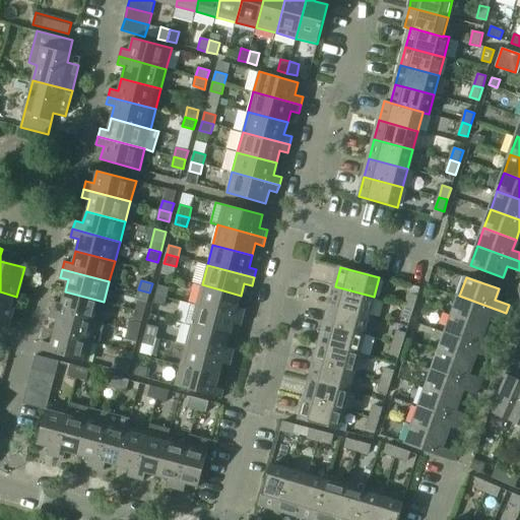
[(158,284),(155,294),(168,297),(170,287),(158,284)]
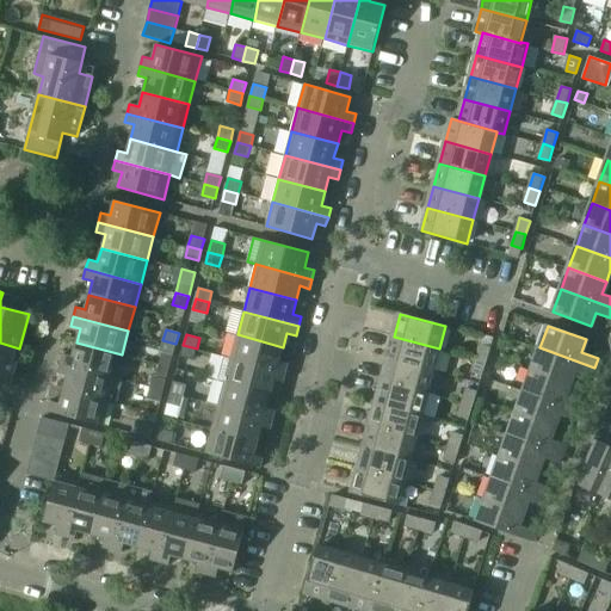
[(238,334),(230,358),(287,372),(289,363),(279,360),(283,347),(238,334)]
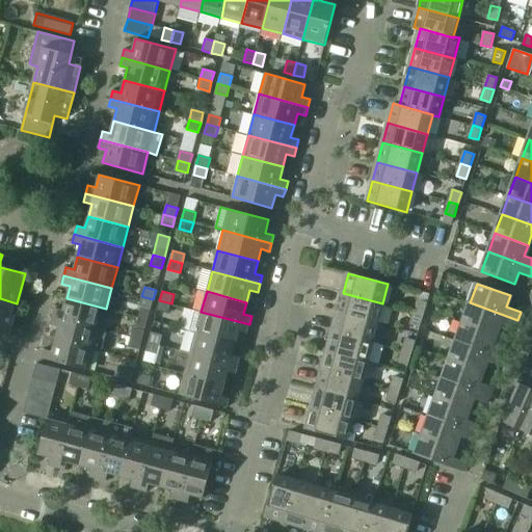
[(343,293),(338,312),(377,323),(382,303),(343,293)]
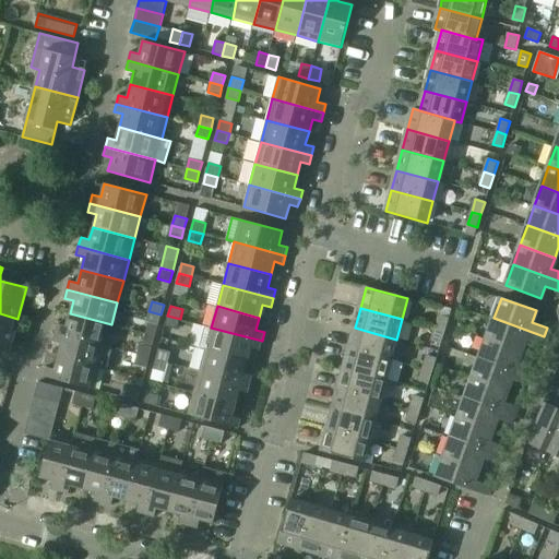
[(161,314),(149,311),(146,321),(158,324),(161,314)]
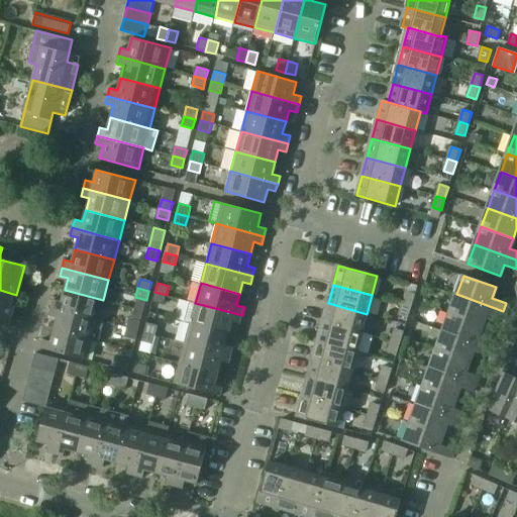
[(16,295),(0,290),(0,322),(8,325),(13,307),(10,306),(12,297),(16,298),(16,295)]
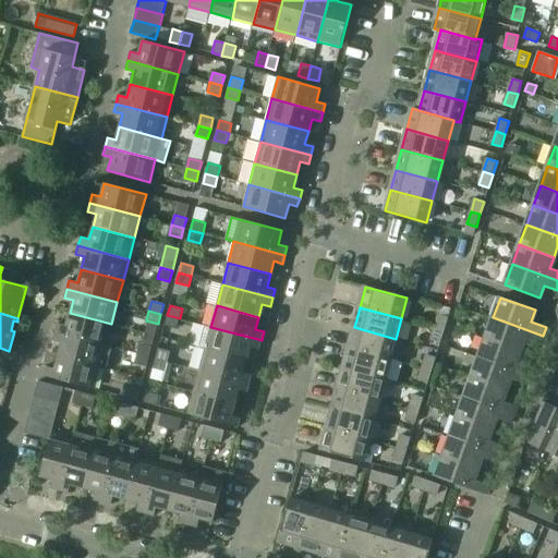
[(58,323),(55,331),(106,344),(111,324),(70,313),(65,325),(58,323)]
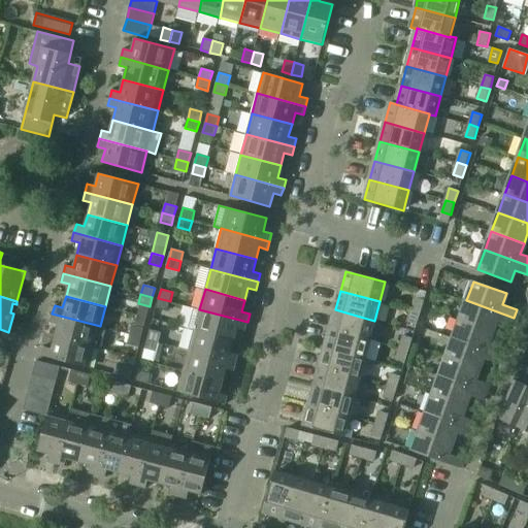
[(415,297),(411,309),(421,312),(424,300),(415,297)]
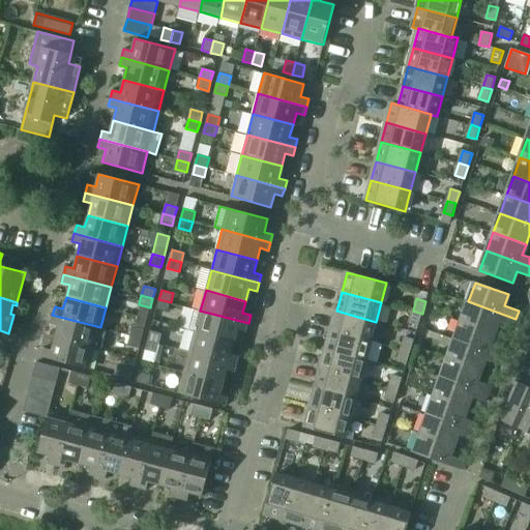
[(171,302),(158,299),(156,310),(168,313),(171,302)]
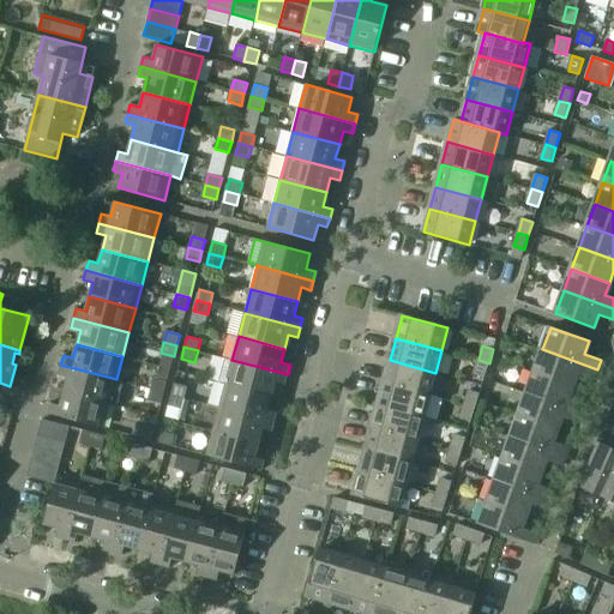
[(542,349),(534,372),(573,385),(577,373),(594,379),(597,369),(542,349)]
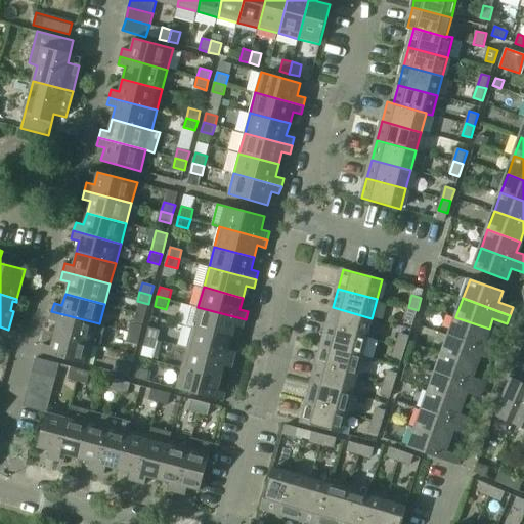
[(191,305),(186,325),(192,328),(232,338),(235,325),(244,328),(246,319),(198,307),(191,305)]
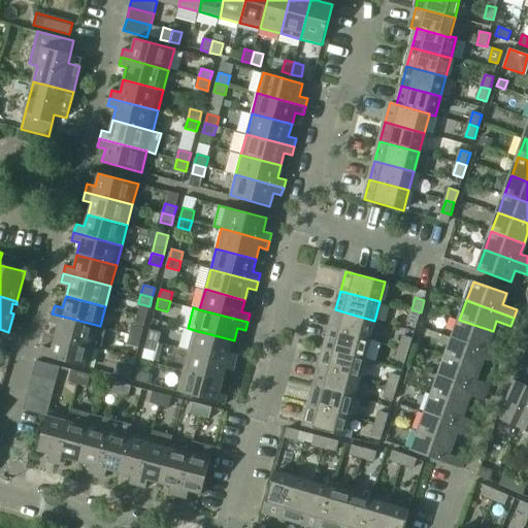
[(335,309),(330,329),(369,339),(374,321),(335,309)]
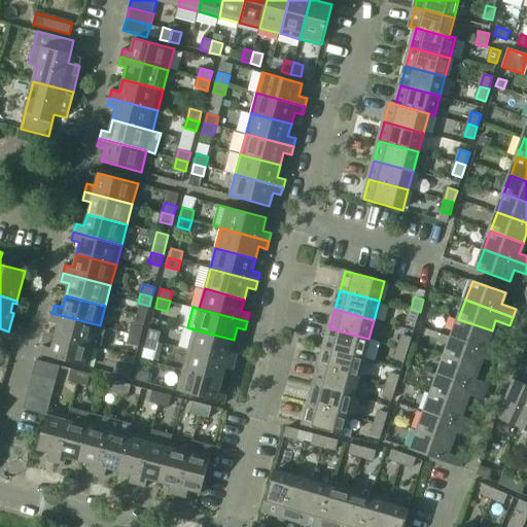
[(420,312),(411,309),(407,321),(416,323),(420,312)]
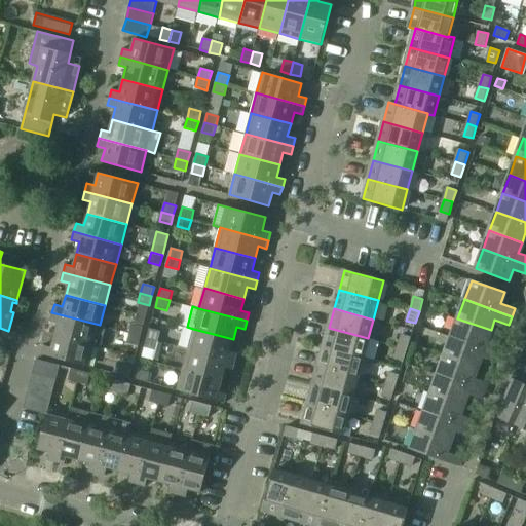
[(51,312),(49,321),(58,323),(54,335),(94,345),(99,347),(105,327),(100,325),(51,312)]
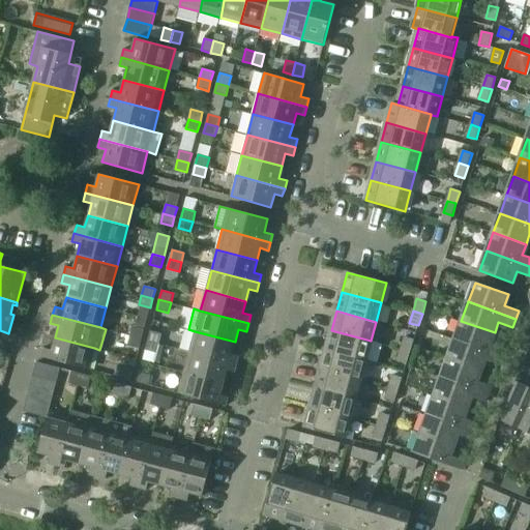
[(461,321),(454,340),(502,356),(505,348),(491,343),(495,332),(461,321)]
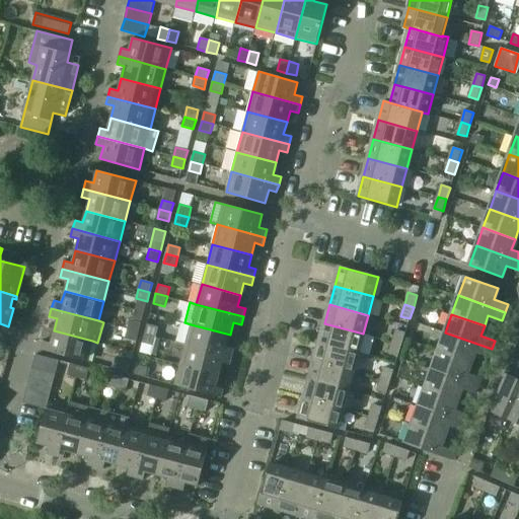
[(130,319),(128,328),(139,331),(141,322),(130,319)]
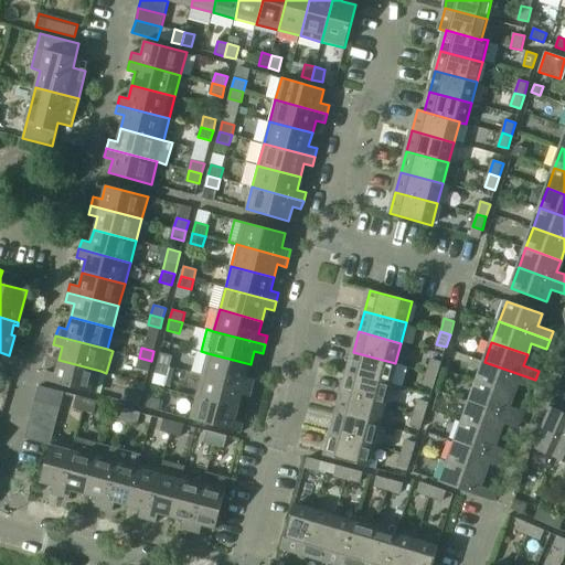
[(353,352),(348,373),(390,384),(400,386),(405,366),(395,363),(353,352)]
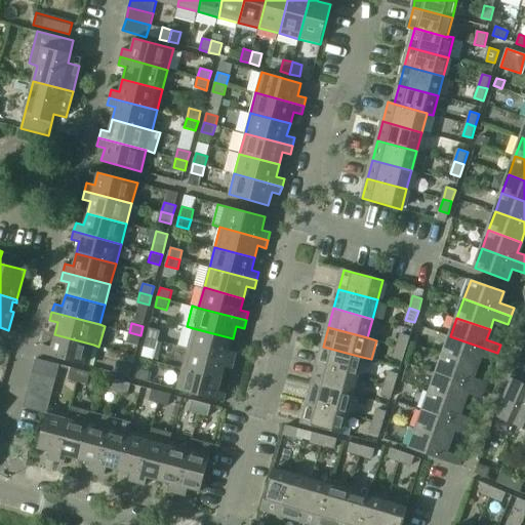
[(149,328),(147,337),(158,340),(160,331),(149,328)]
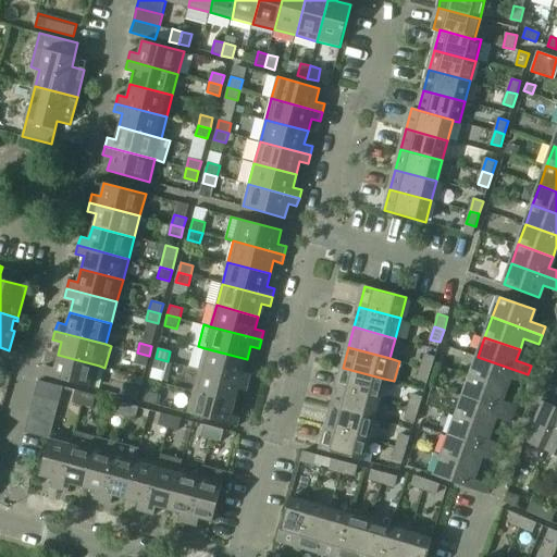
[(205,348),(199,369),(249,383),(251,374),(244,372),(247,359),(205,348)]
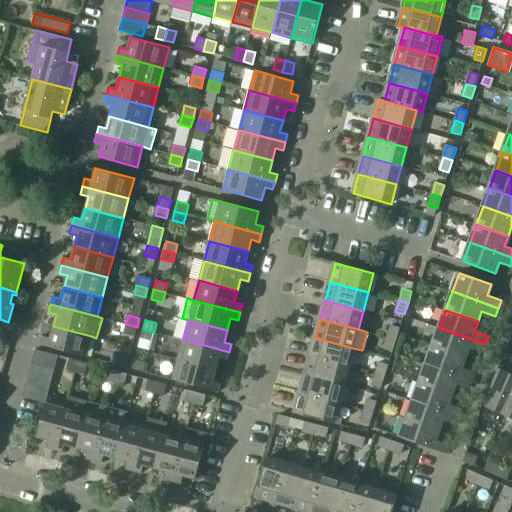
[(137,327),(126,324),(123,334),(134,337),(137,327)]
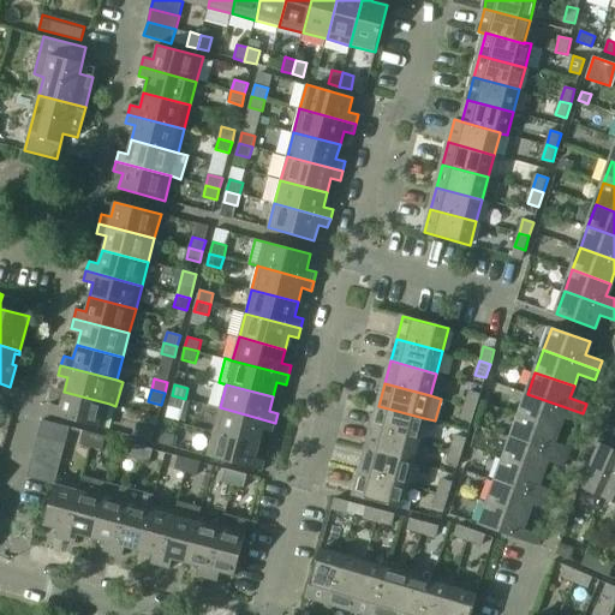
[(470,390),(465,405),(476,408),(481,394),(470,390)]
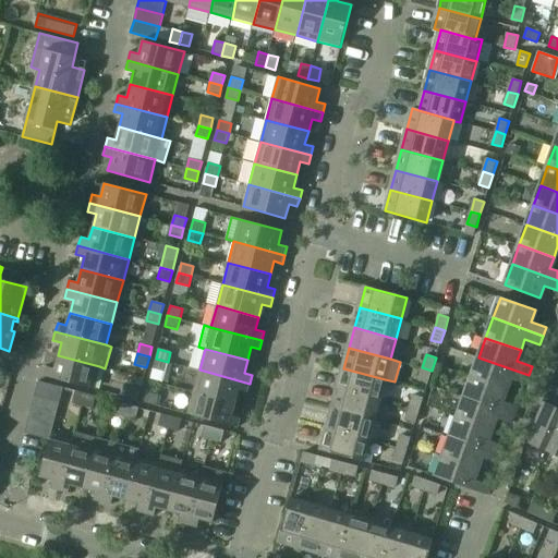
[(99,366),(58,355),(55,368),(46,366),(44,375),(94,389),(99,366)]
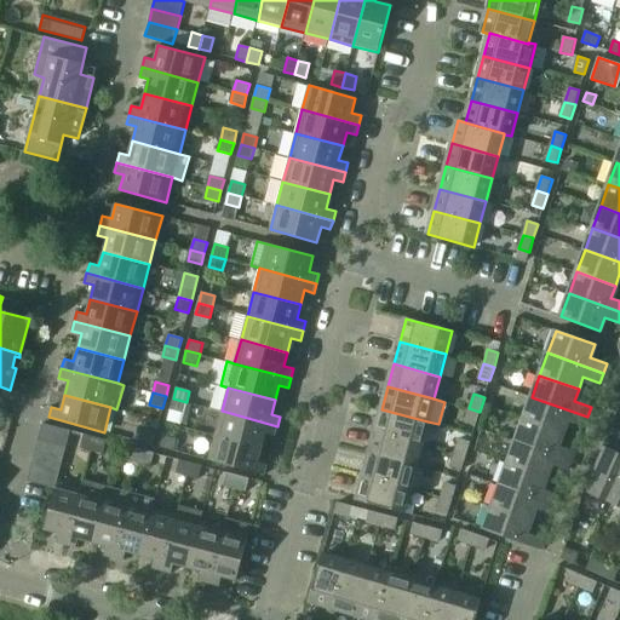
[(532,397),(523,419),(563,432),(567,420),(585,426),(587,417),(532,397)]
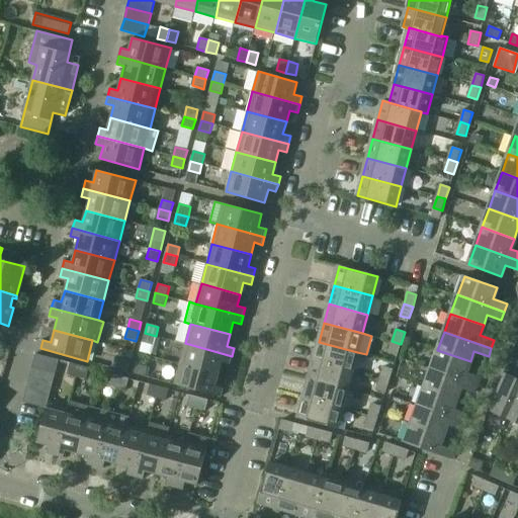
[(156,336),(145,333),(142,342),(153,345),(156,336)]
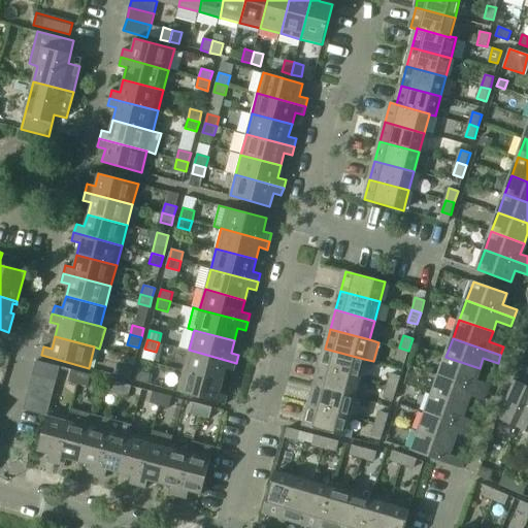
[(408,351),(399,348),(395,360),(404,362),(408,351)]
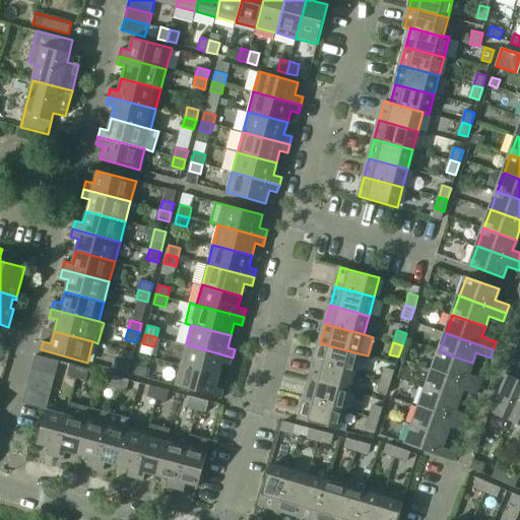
[(320,343),(315,362),(353,372),(359,353),(320,343)]
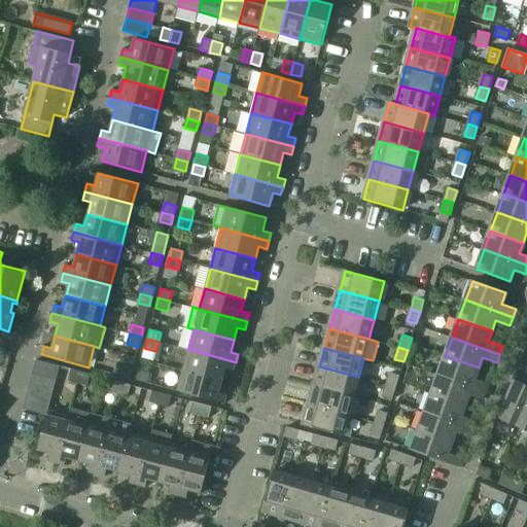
[(188,349),(183,370),(222,380),(225,369),(234,371),(236,362),(188,349)]
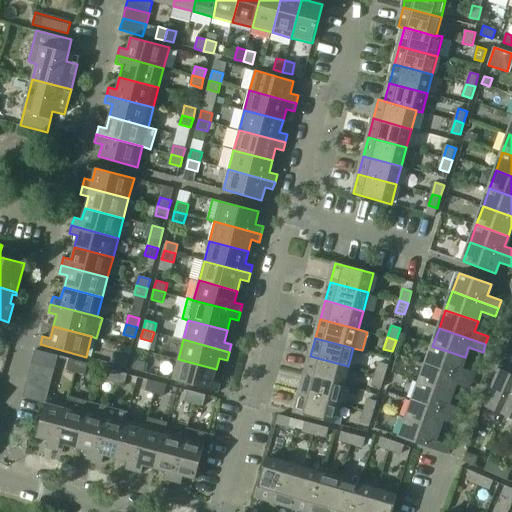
[(432,346),(426,364),(472,380),(475,373),(461,367),(465,357),(432,346)]
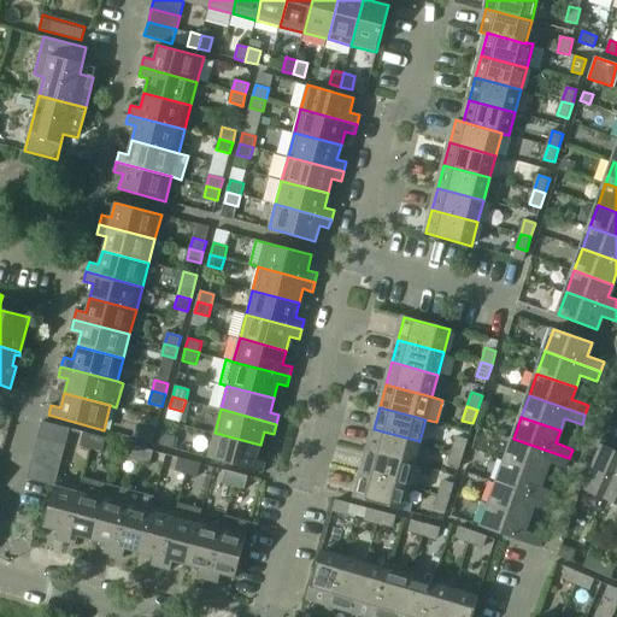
[(42,421),(39,435),(66,444),(70,429),(42,421)]
